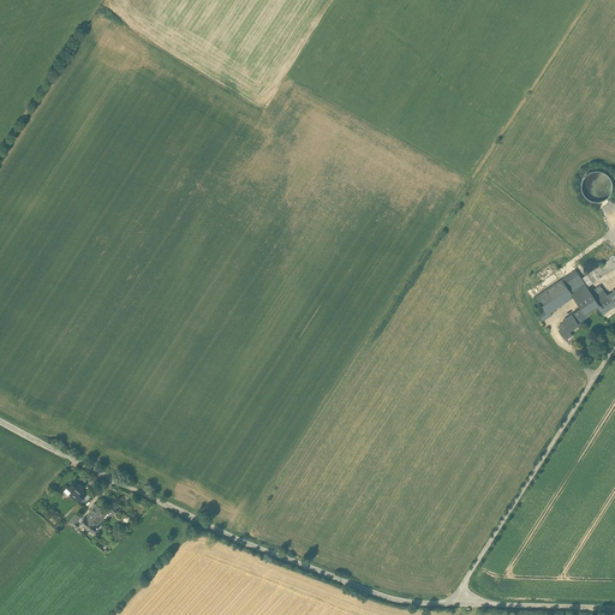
[(592,171),(587,173),(584,177),(581,181),(580,187),(583,192),(585,197),(589,199),(593,201),(598,201),(603,199),(608,197),(610,193),(611,189),(611,184),(610,179),(607,174),(603,172),(597,171),(592,171)]
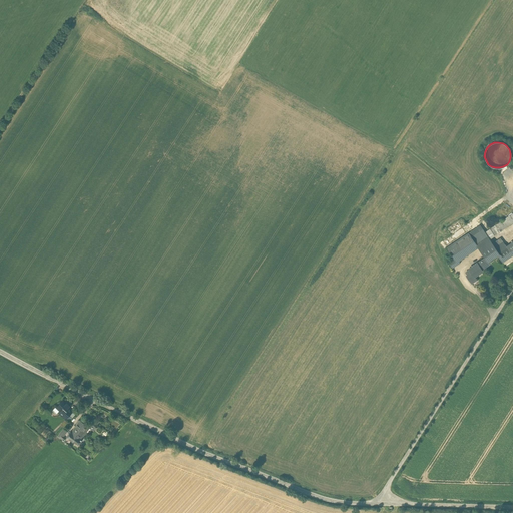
[(480,263),(484,269),(492,264),(490,263),(498,257),(502,263),(512,254),(512,242),(508,246),(502,237),(495,242),(493,239),(512,224),(512,212),(486,230),(481,223),(447,247),(454,258),(449,262),(454,269),(461,263),(460,262),(478,249),(485,259),(480,263)]
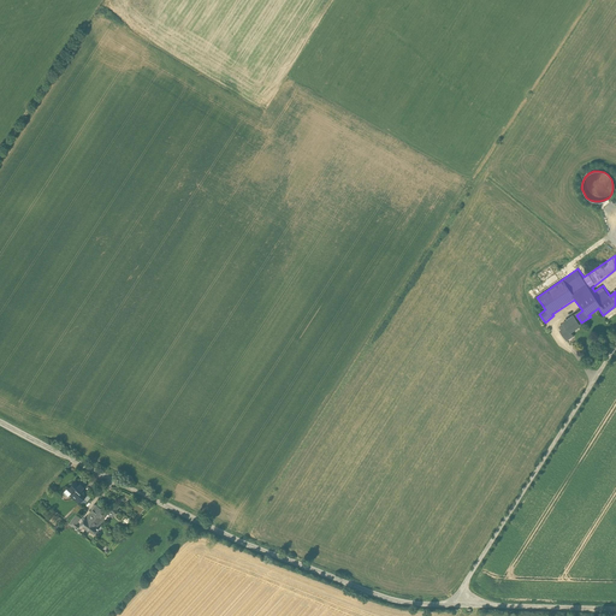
[(572,332),(582,326),(575,314),(567,320),(568,321),(560,327),(562,330),(561,331),(567,342),(575,337),(572,332)]
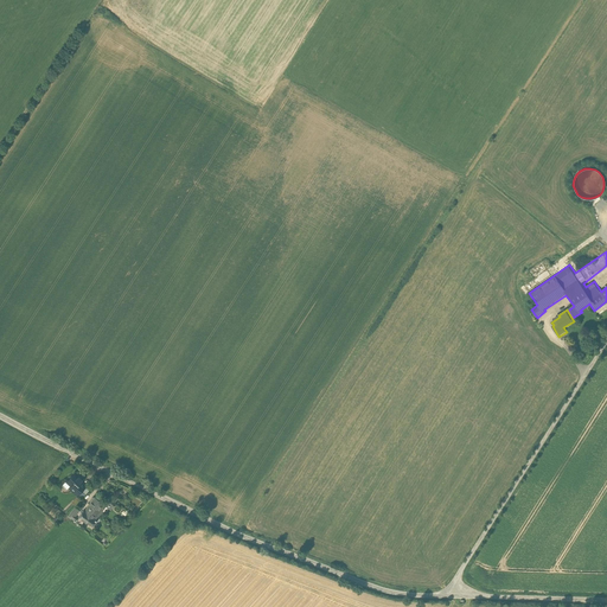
[(70,487),(74,491),(82,483),(83,480),(75,472),(66,481),(71,485),(70,487)]
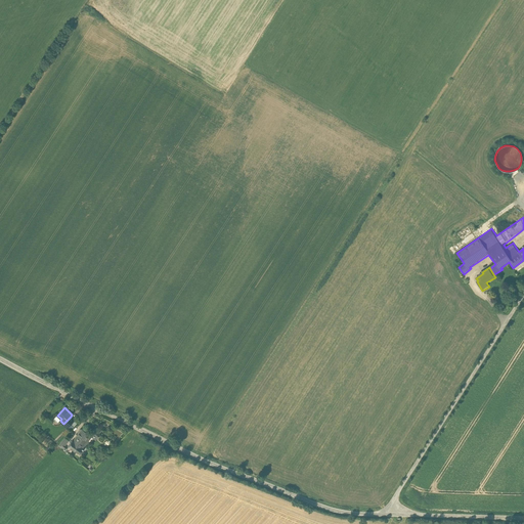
[(71,417),(63,424),(67,427),(74,420),(71,417)]
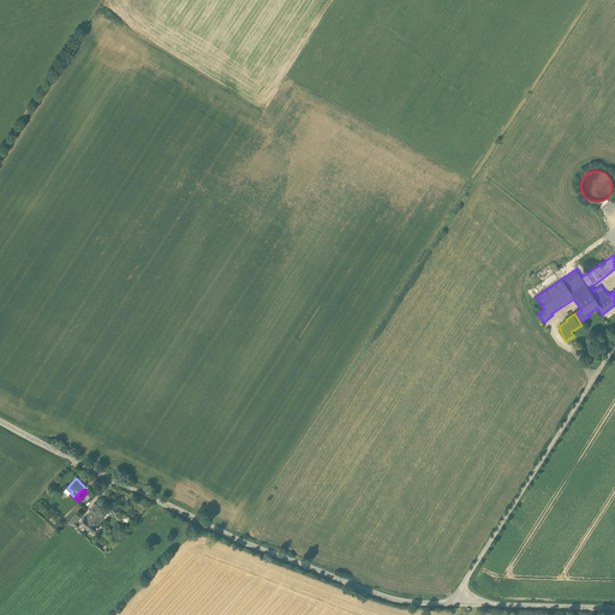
[(96,503),(88,514),(91,517),(90,518),(94,519),(94,520),(99,524),(107,512),(96,503)]
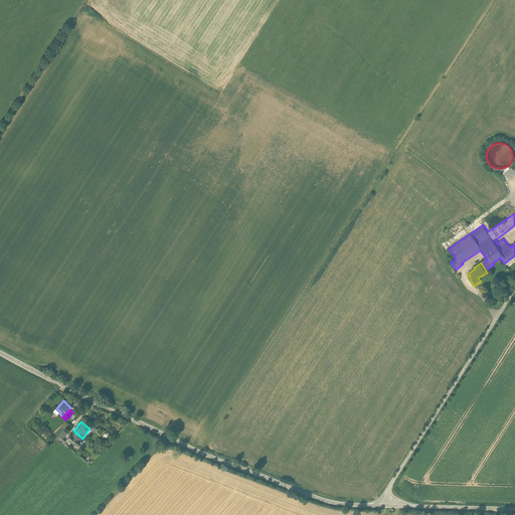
[(99,426),(93,422),(90,426),(96,431),(99,426)]
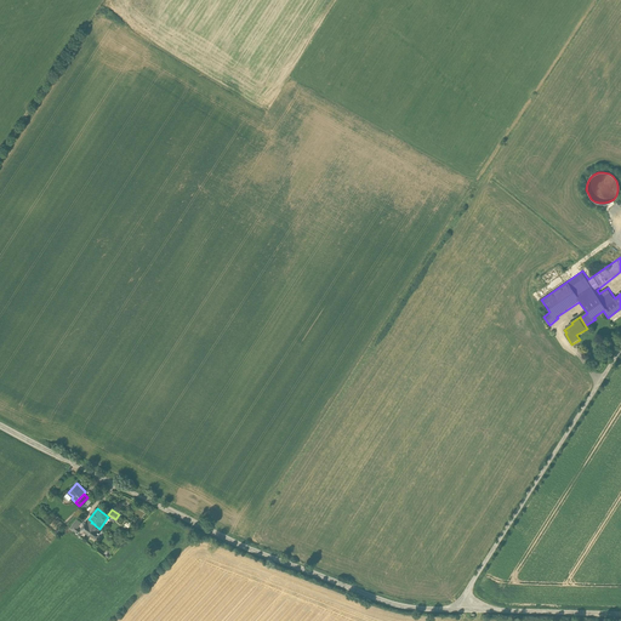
[(78,518),(69,527),(73,530),(77,527),(81,522),(78,518)]
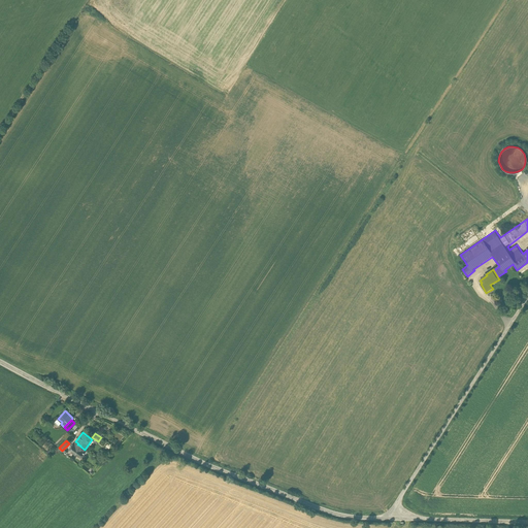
[(72,444),(69,449),(80,457),(84,453),(83,452),(85,450),(80,447),(80,446),(77,444),(78,443),(75,441),(72,444)]
